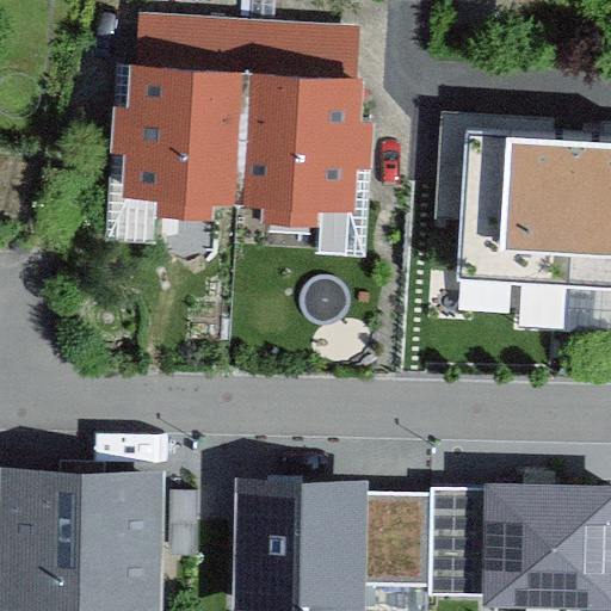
[(244,71),(135,63),(128,190),(235,197),(244,71)]
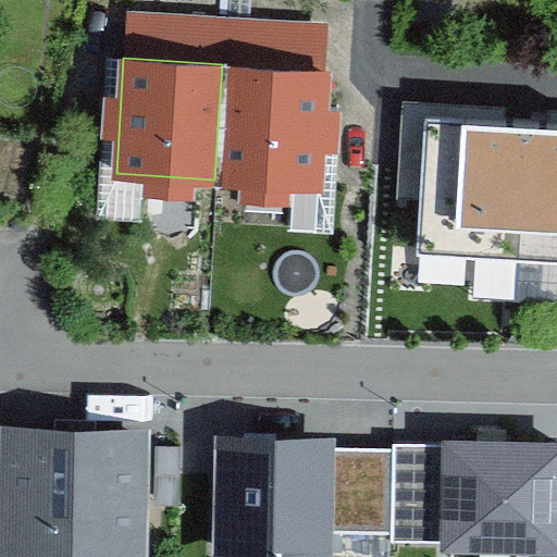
[(329,71),(222,64),(214,180),(321,186),(329,71)]
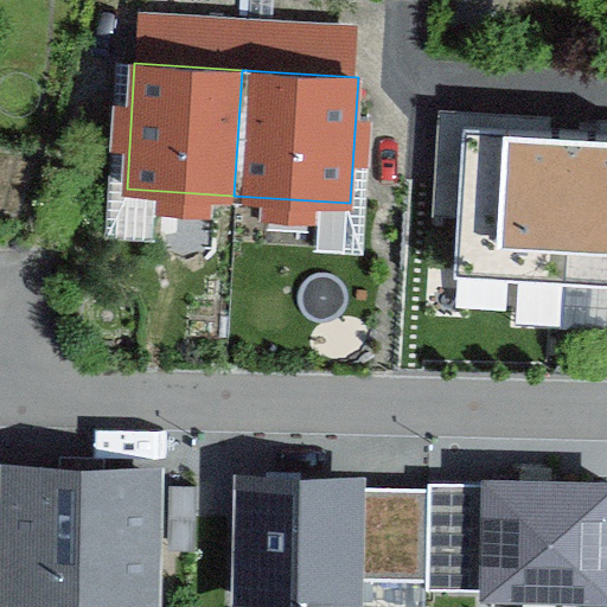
[(562,281),(572,133),(462,126),(452,273),(562,281)]
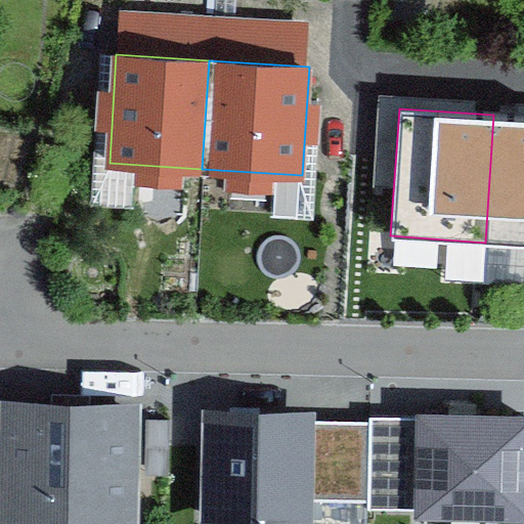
[(523,116),(493,115),(485,243),(523,245),(523,116)]
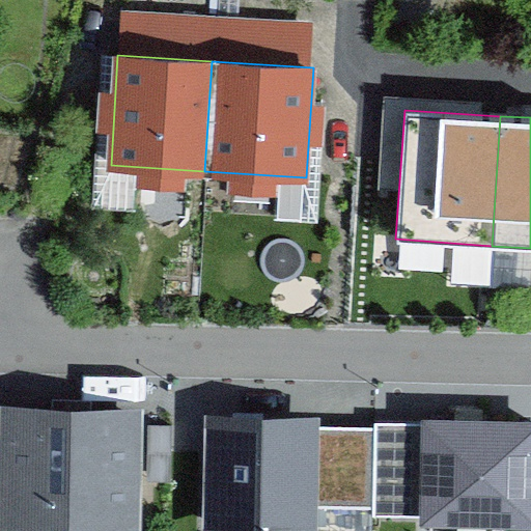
[(130,530),(133,419),(0,416),(0,475),(5,476),(4,529),(103,530),(130,530)]
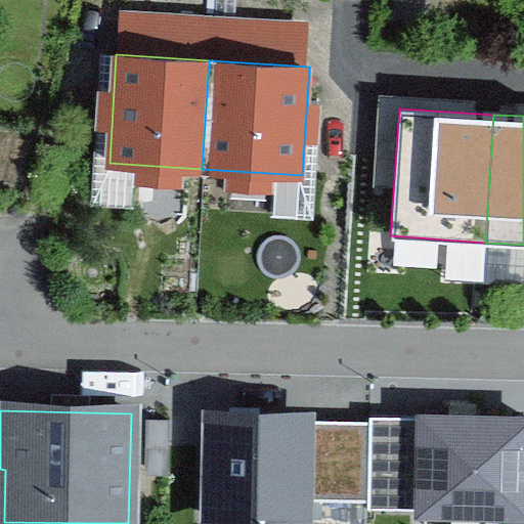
[(372,425),(207,419),(203,523),(221,523),(307,523),(308,503),(368,505),(372,425)]
